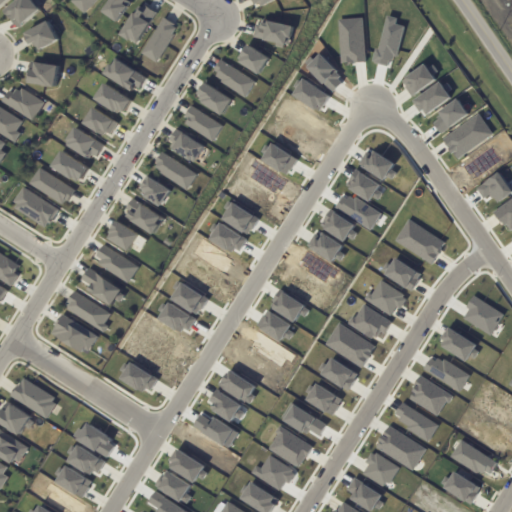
[(0,0),(0,8),(12,0),(0,0)]
